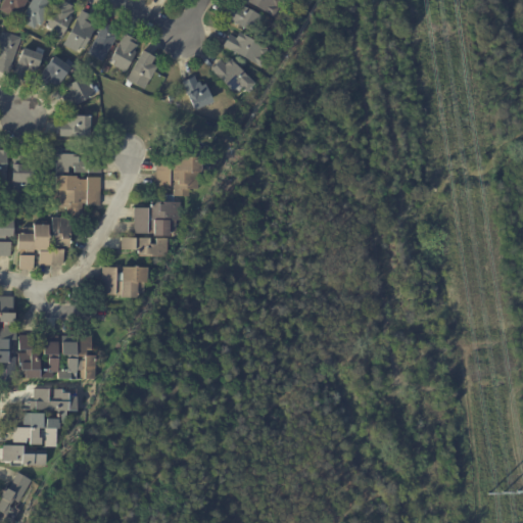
[(26,0),(18,14),(14,12),(12,17),(0,11),(0,6),(3,0),(26,0)]
